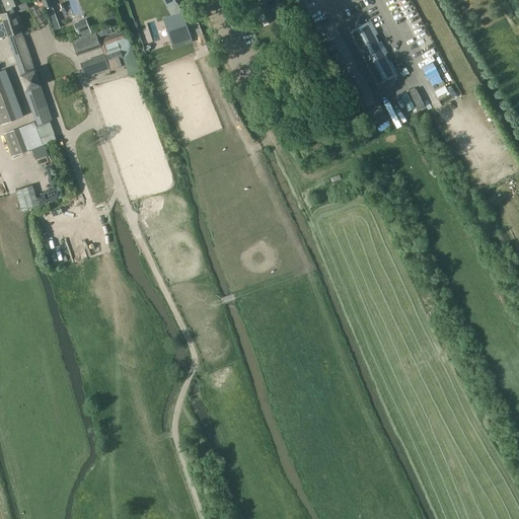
[(25,0),(2,0),(7,12),(1,14),(8,36),(9,36),(21,31),(14,10),(13,10),(12,6),(25,1),(26,1),(25,0)]
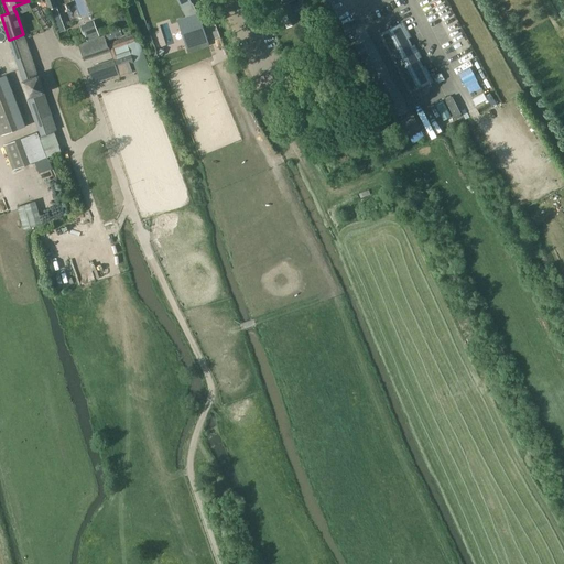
[(45,0),(50,10),(57,7),(54,0),(45,0)]
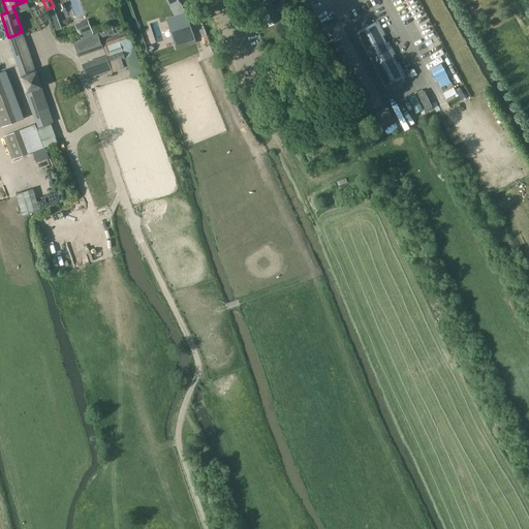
[(258,0),(270,24),(277,20),(269,2),(274,0),(258,0)]
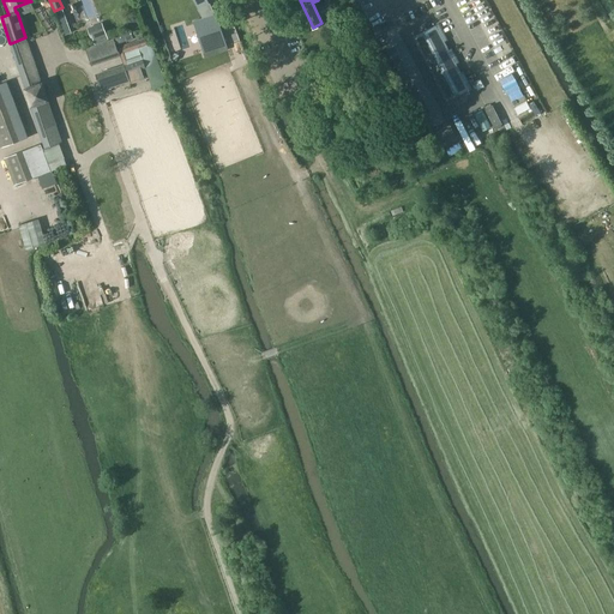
[(217,14),(194,22),(204,52),(227,44),(217,14)]
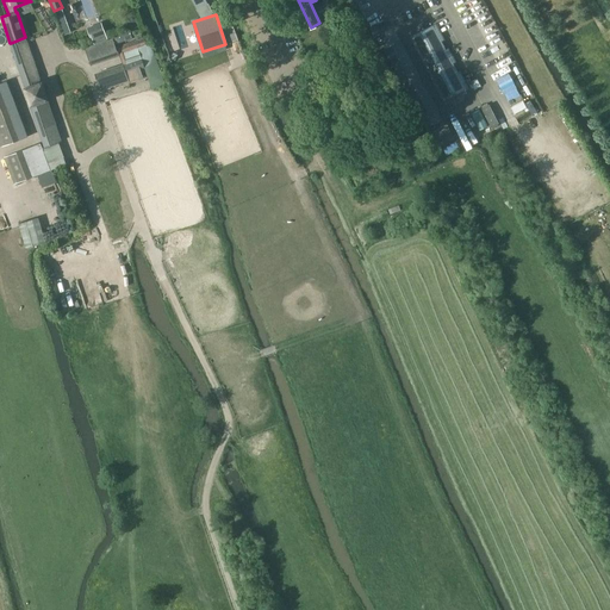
[(101,23),(87,29),(92,38),(93,44),(109,38),(106,33),(101,23)]
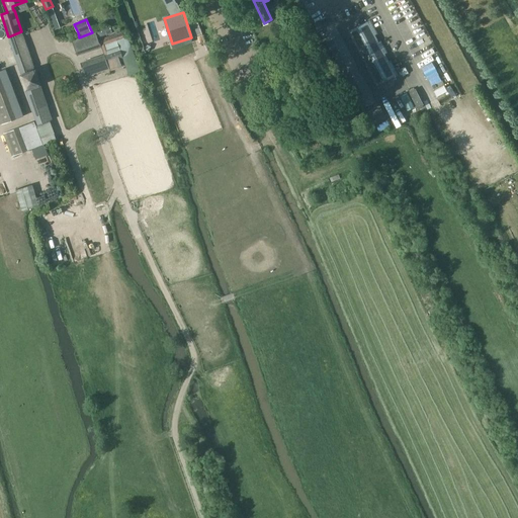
[(367,22),(349,31),(377,85),(395,76),(399,74),(392,61),(390,62),(385,54),(387,53),(381,41),(379,41),(375,35),(377,34),(370,20),(367,22)]
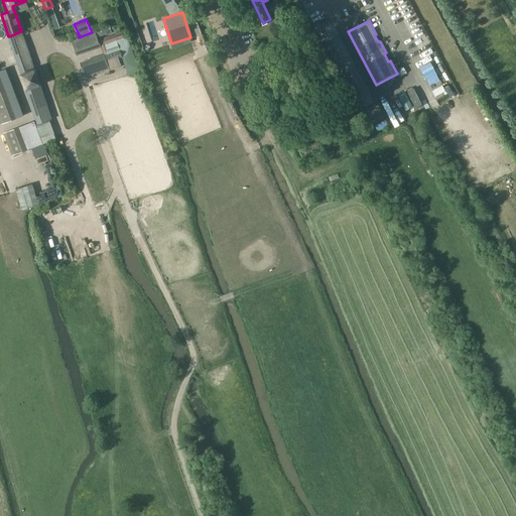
[(109,27),(96,32),(98,37),(113,32),(121,29),(120,24),(109,27)]
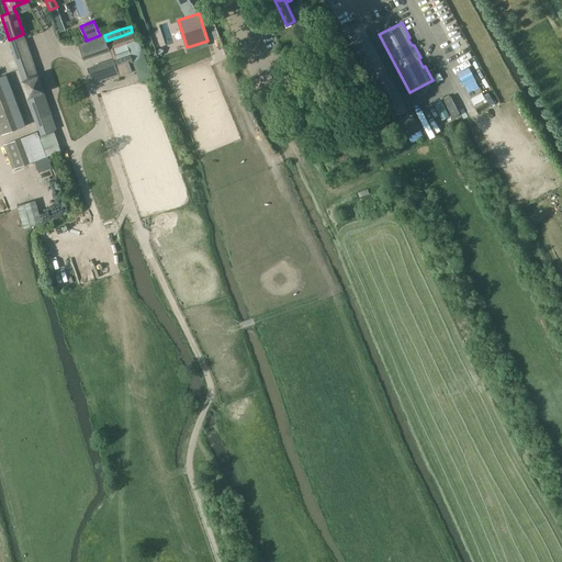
[(393,119),(407,111),(364,31),(350,38),(393,119)]
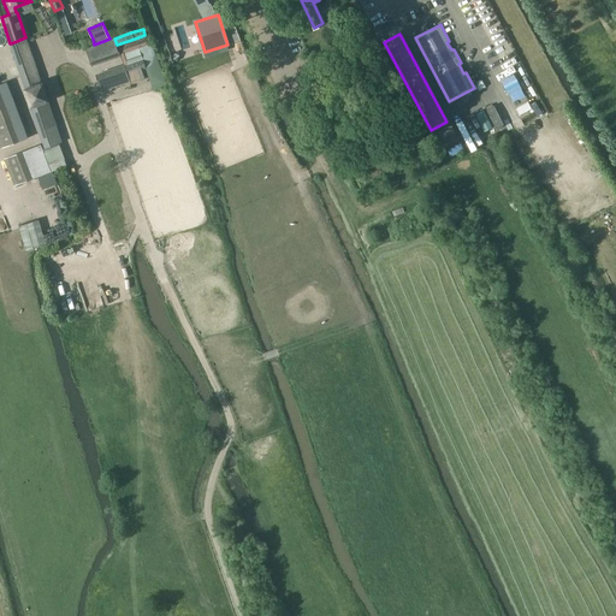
[(142,70),(147,67),(140,48),(147,46),(146,39),(117,48),(114,40),(88,49),(93,64),(124,53),(129,65),(98,76),(102,90),(132,81),(134,83),(146,80),(142,70)]
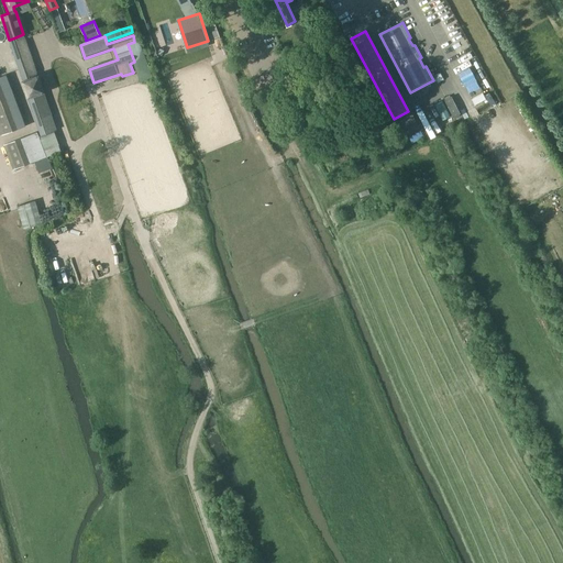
[(0,81),(0,133),(1,135),(17,130),(18,129),(0,81)]
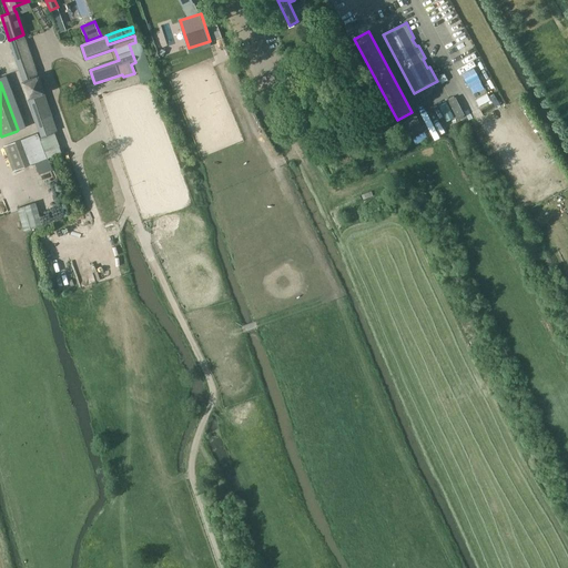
[(46,94),(29,100),(30,101),(37,123),(44,120),(53,118),(46,94)]
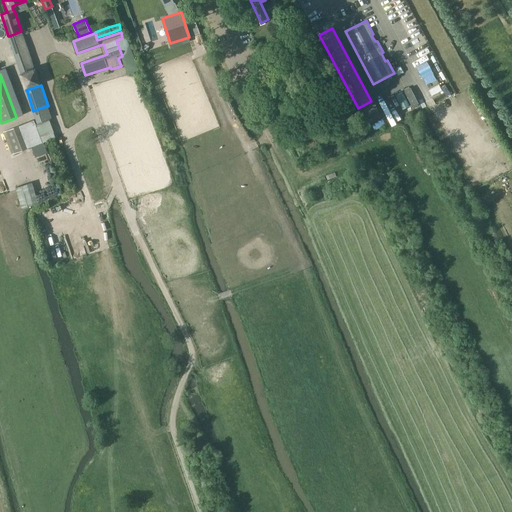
[(12,155),(22,151),(28,149),(19,126),(15,128),(4,132),(12,155)]
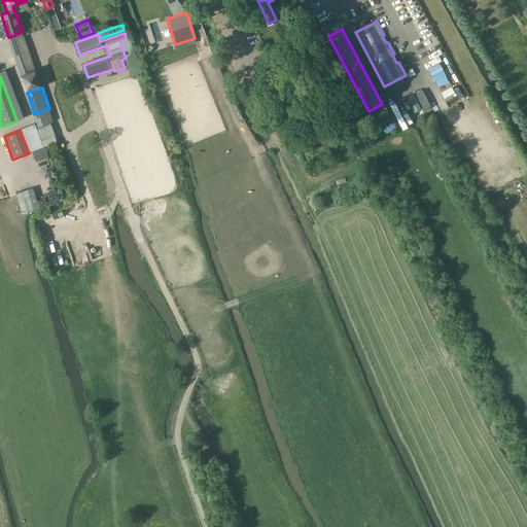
[(45,147),(33,151),(36,162),(49,157),(45,147)]
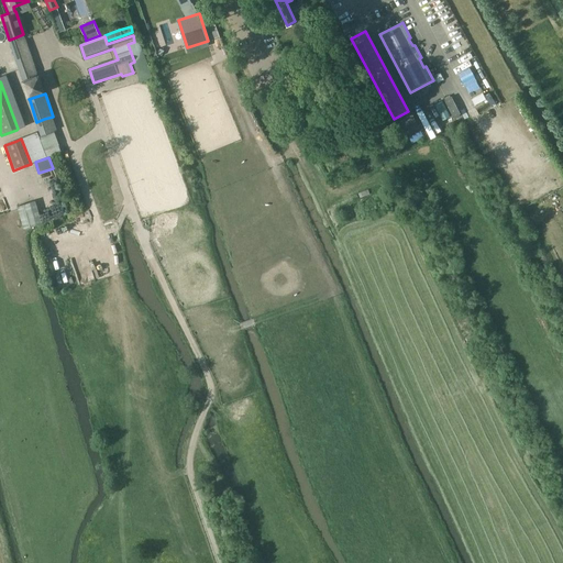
[(25,231),(43,224),(35,201),(18,208),(25,231)]
